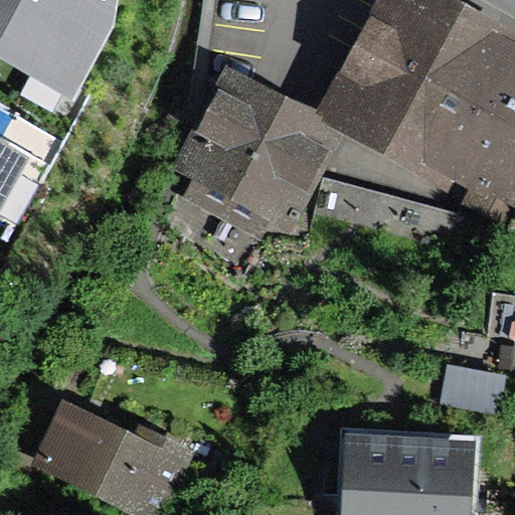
[(118,0),(0,0),(0,61),(71,101),(114,25),(118,0)]
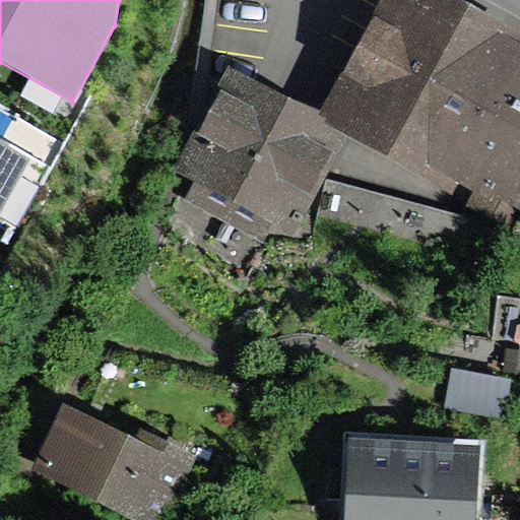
[(519,45),(436,0),(400,0),(336,119),(456,184),(460,176),(475,183),(471,191),(506,209),(513,196),(519,200),(519,45)]
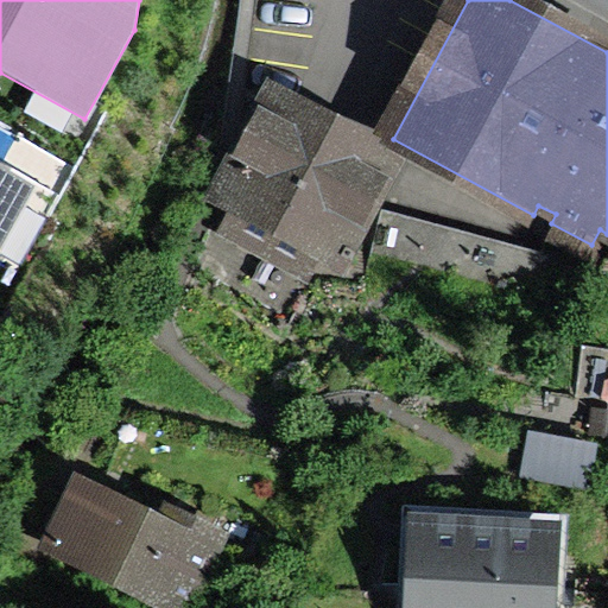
[(230,225),(266,245),(330,131),(272,99),(217,196),(239,208),(230,225)]
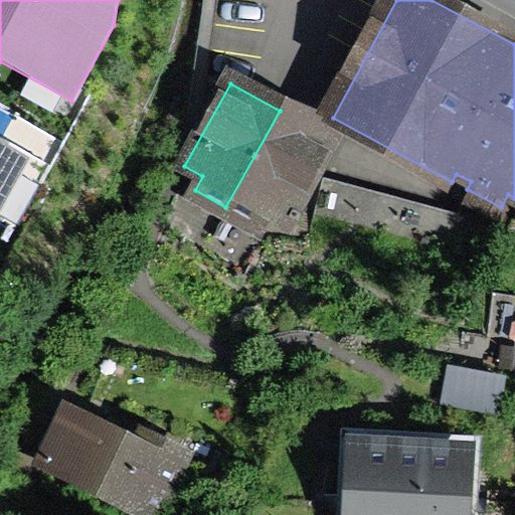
[(255,223),(263,210),(283,221),(329,139),(280,111),(225,207),(255,223)]
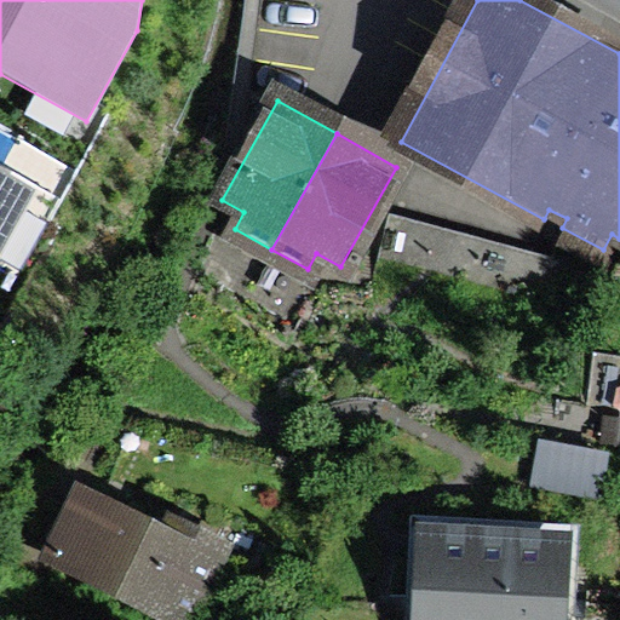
[(0,253),(36,188),(0,167),(0,253)]
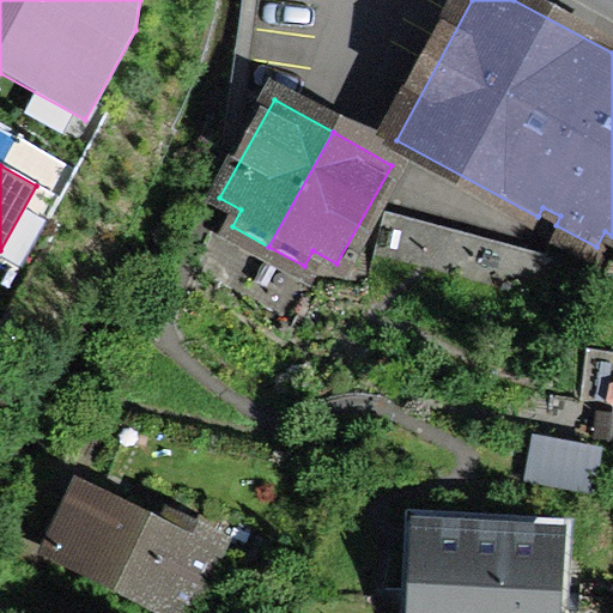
[(546,254),(383,213),(366,277),(530,320),(546,254)]
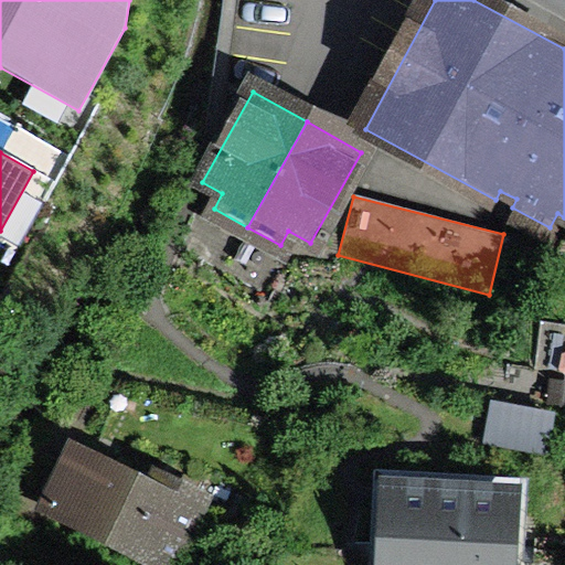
[(564,407),(564,382),(544,380),(541,404),(564,407)]
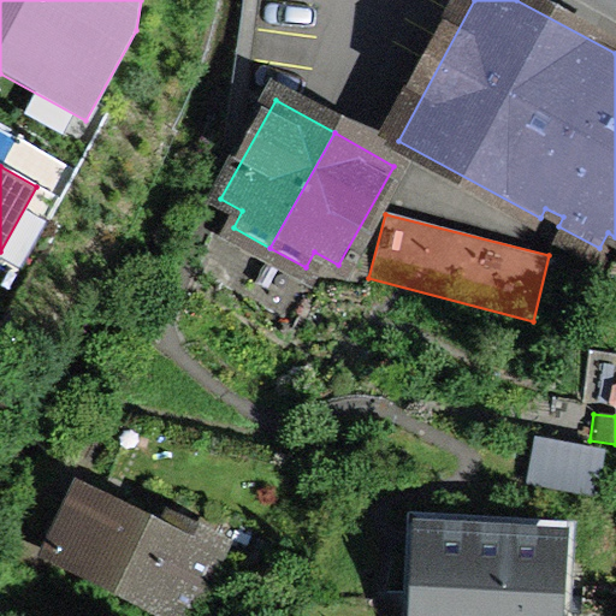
[(596,491),(602,455),(533,444),(527,479),(596,491)]
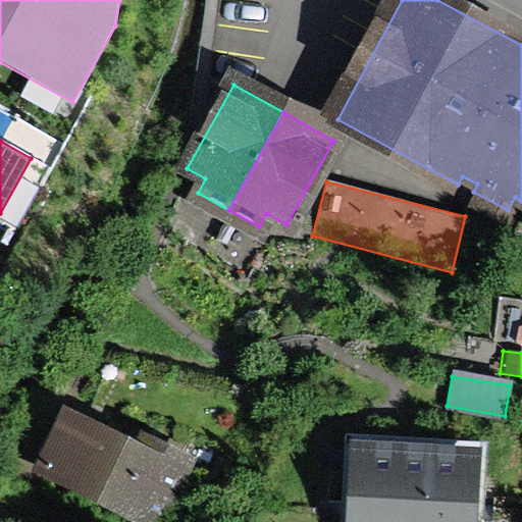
[(149,521),(168,521),(200,456),(144,429),(138,441),(64,408),(36,469),(149,521)]
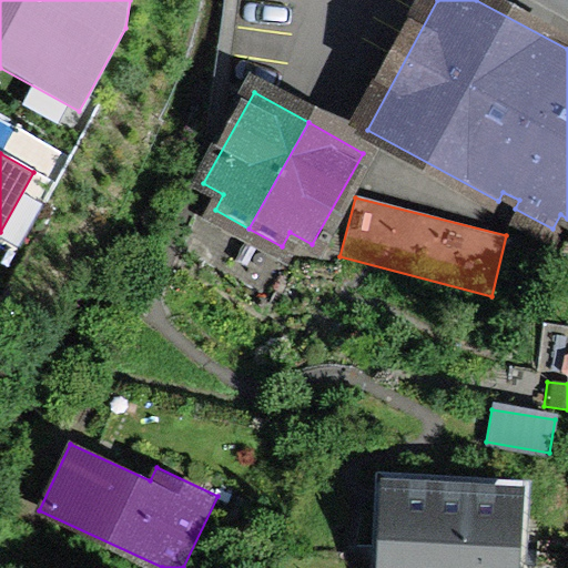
[(510,567),(513,498),(404,496),(403,564),(397,564),(397,567),(510,567)]
